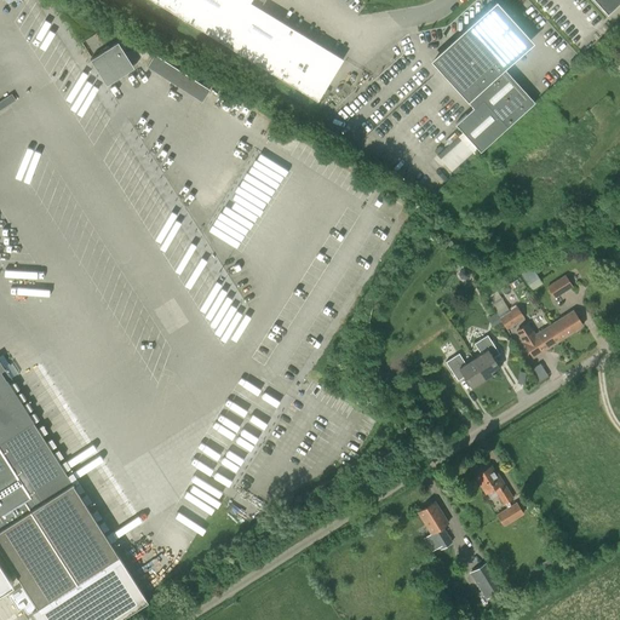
[(151,0),(317,101),(343,59),(257,7),(258,4),(262,6),(265,0),(151,0)]
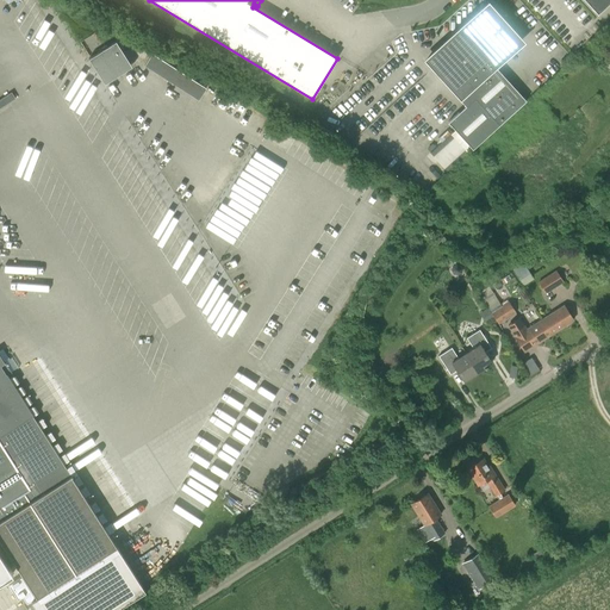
[(609,0),(583,0),(598,16),(609,2),(609,0)]
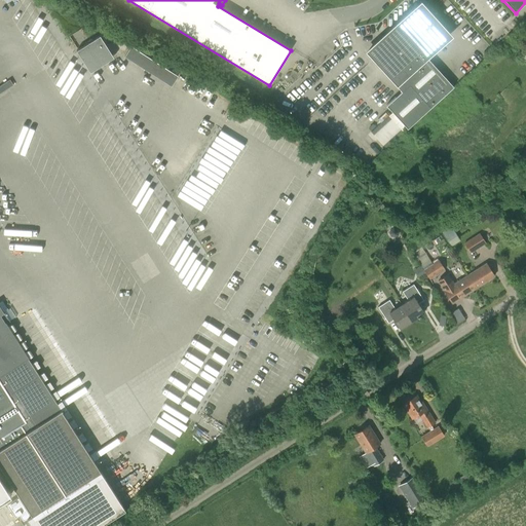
[(372,140),(375,137),(385,148),(430,108),(453,87),(425,57),(433,50),(434,49),(436,47),(437,46),(438,44),(439,42),(440,41),(440,39),(440,37),(440,36),(441,35),(441,34),(440,33),(440,31),(440,29),(439,27),(439,26),(438,24),(437,22),(436,21),(434,20),(433,17),(431,17),(429,16),(428,15),(427,15),(426,14),(424,14),(423,13),(421,13),(419,13),(417,13),(415,13),(414,13),(412,14),(410,15),(408,16),(407,16),(406,17),(405,19),(367,53),(402,92),(386,106),(392,112),(368,135),(372,140)]
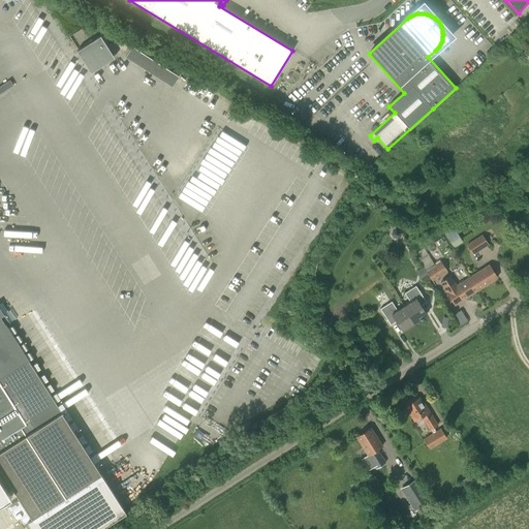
[(100,35),(76,51),(86,66),(91,72),(115,58),(110,51),(100,35)]
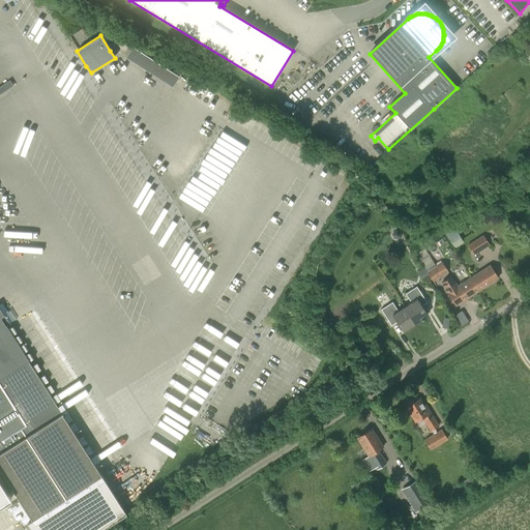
[(131,46),(127,54),(125,56),(172,86),(174,84),(179,76),(131,46)]
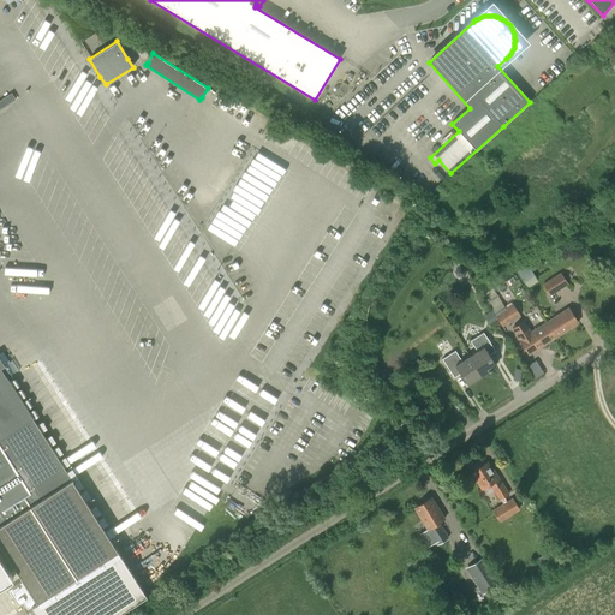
[(571,57),(563,63),(567,66),(574,60),(571,57)]
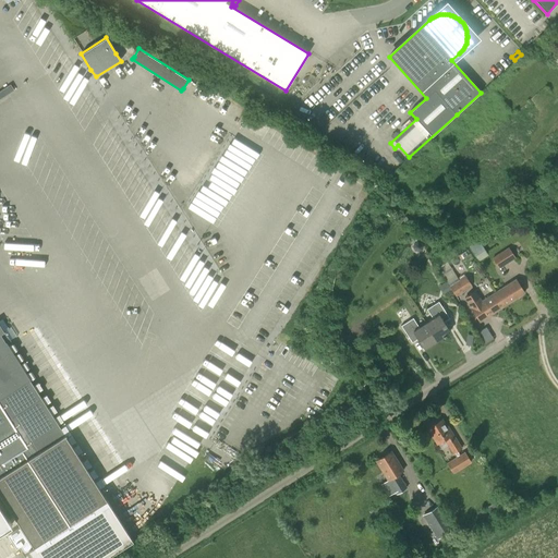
[(230,136),(189,209),(244,240),(286,167),(230,136)]
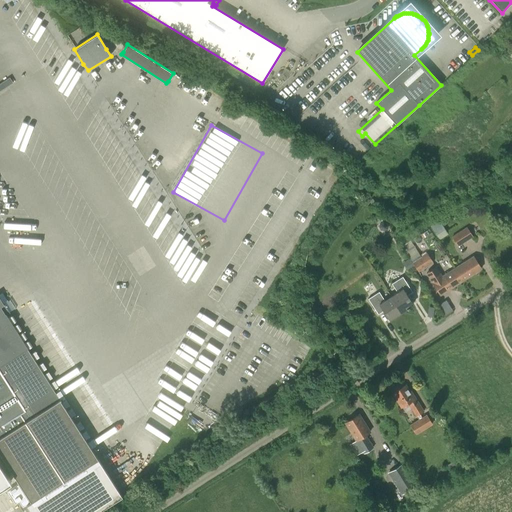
[(432,228),(439,240),(447,235),(440,223),(432,228)]
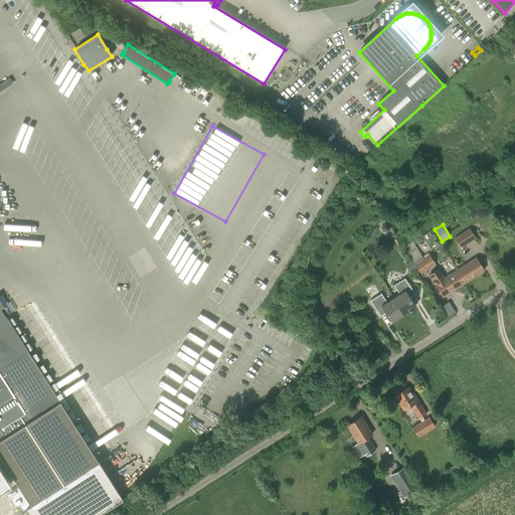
[(469,228),(454,238),(461,248),(476,238),(469,228)]
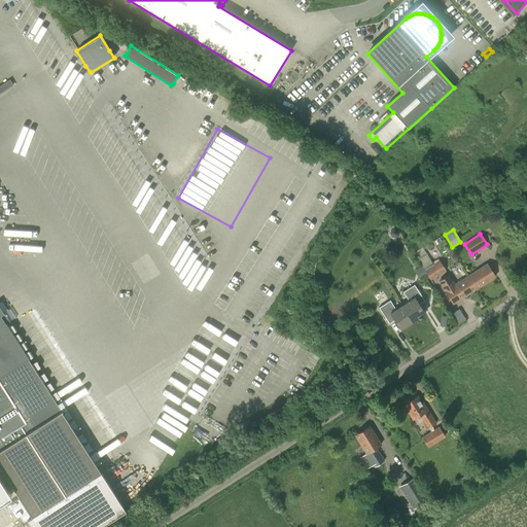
[(438,259),(433,264),(429,257),(420,264),(430,280),(446,271),(438,259)]
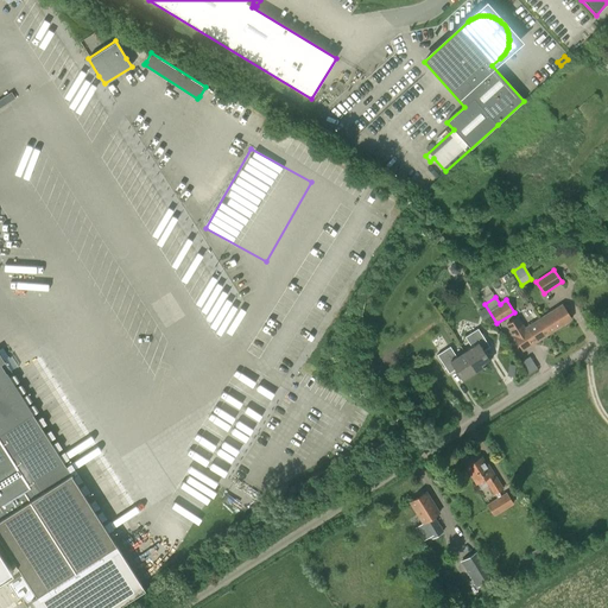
[(562,304),(540,318),(550,334),(571,320),(562,304)]
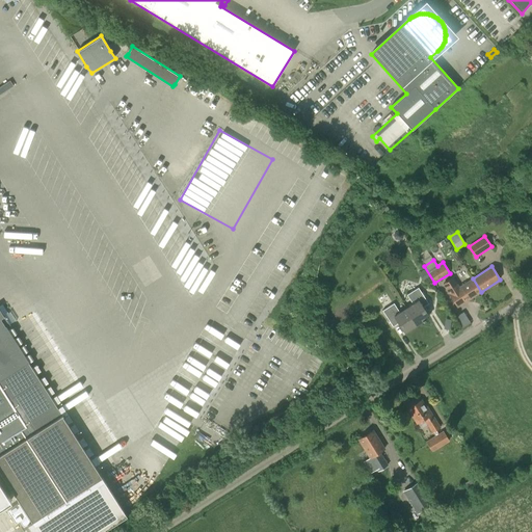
[(418,273),(423,282),(430,276),(425,269),(418,273)]
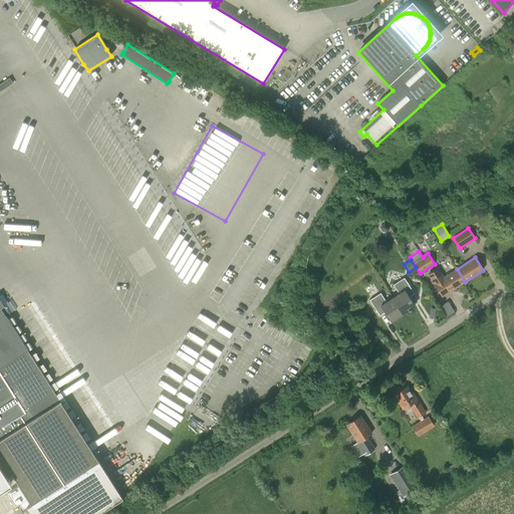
[(465,282),(457,269),(444,278),(438,269),(429,275),(443,296),(465,282)]
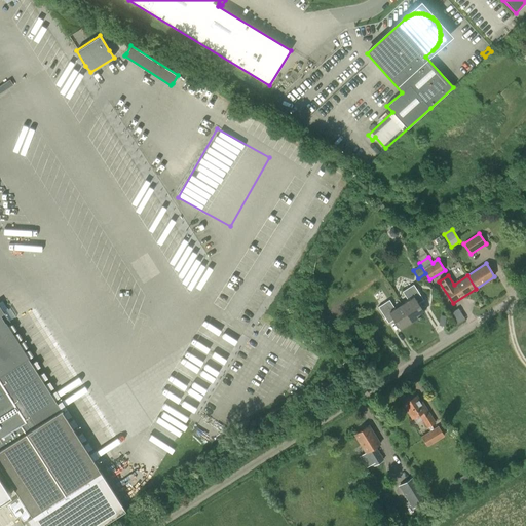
[(408,300),(402,304),(412,321),(424,313),(416,300),(422,297),(414,285),(403,292),(408,300)]
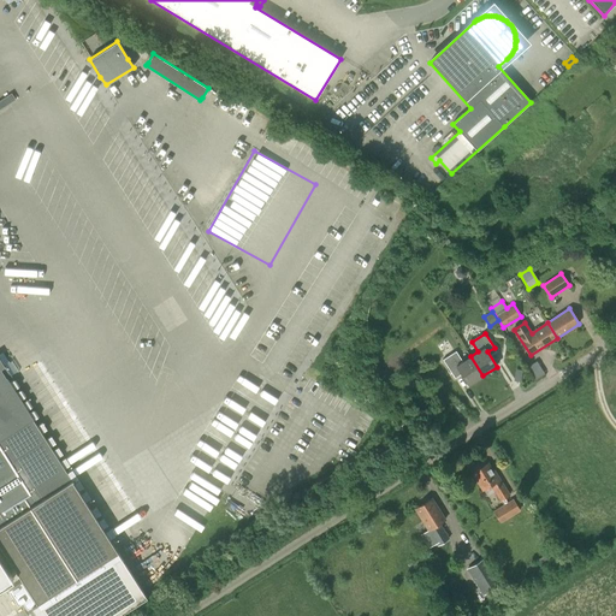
[(483,375),(471,356),(463,361),(456,351),(443,360),(452,374),(458,371),(468,385),(483,375)]
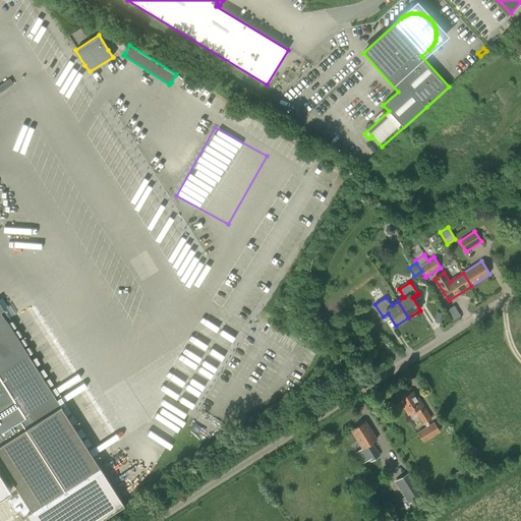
[(87,447),(82,441),(80,438),(77,431),(72,424),(68,418),(66,415),(62,409),(60,405),(56,399),(54,396),(51,391),(48,387),(45,381),(43,378),(39,371),(35,366),(32,360),(29,355),(24,349),(22,347),(19,341),(17,338),(13,333),(11,330),(8,324),(6,321),(3,316),(1,312),(4,310),(0,303),(0,498),(11,490),(0,472),(0,461),(32,511),(27,514),(32,520),(101,520),(124,506),(124,505),(94,457),(93,456),(89,450),(87,447)]
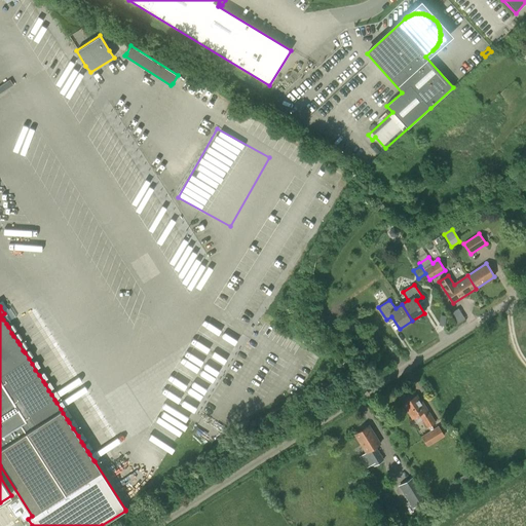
[(460,308),(451,311),(456,324),(465,320),(460,308)]
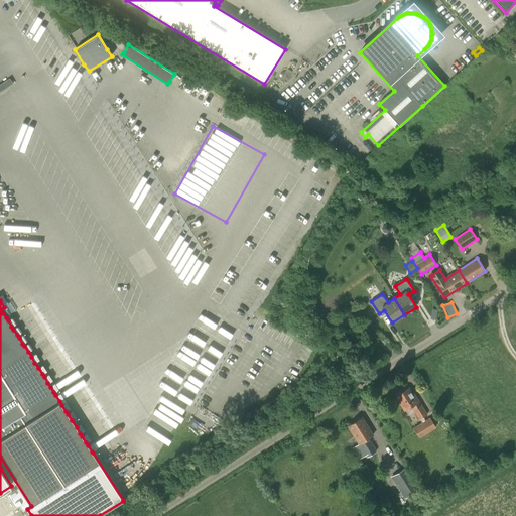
[(312,306),(308,315),(320,319),(324,310),(312,306)]
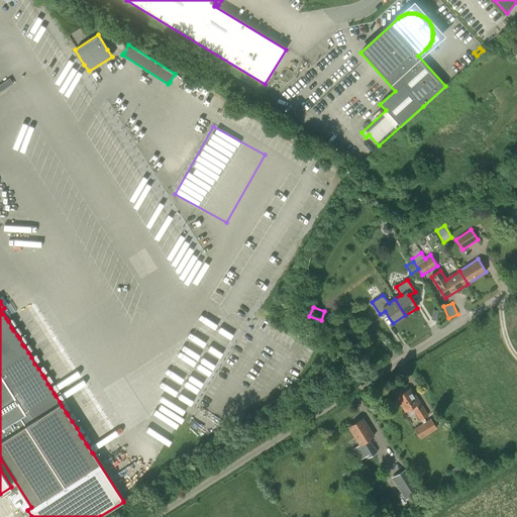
[(412,407),(422,423),(426,421),(424,418),(428,415),(415,395),(414,396),(409,389),(397,397),(406,411),(412,407)]
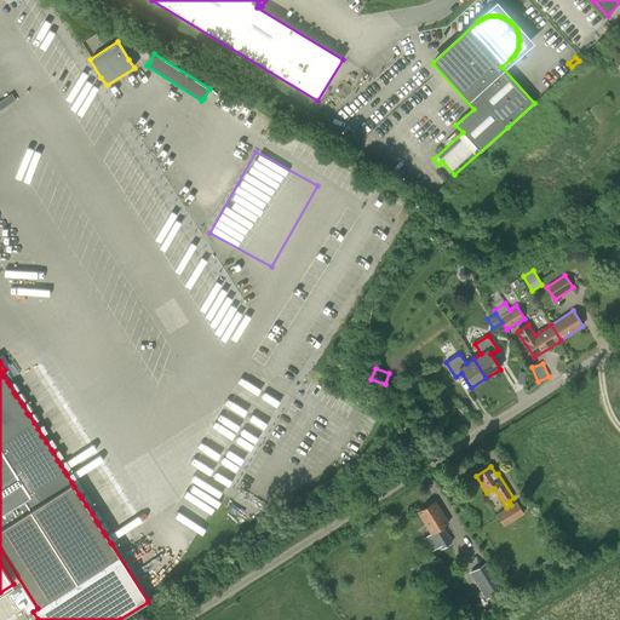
[(452,541),(443,526),(448,523),(435,501),(418,512),(431,533),(423,539),(431,551),(438,546),(441,549),(452,541)]
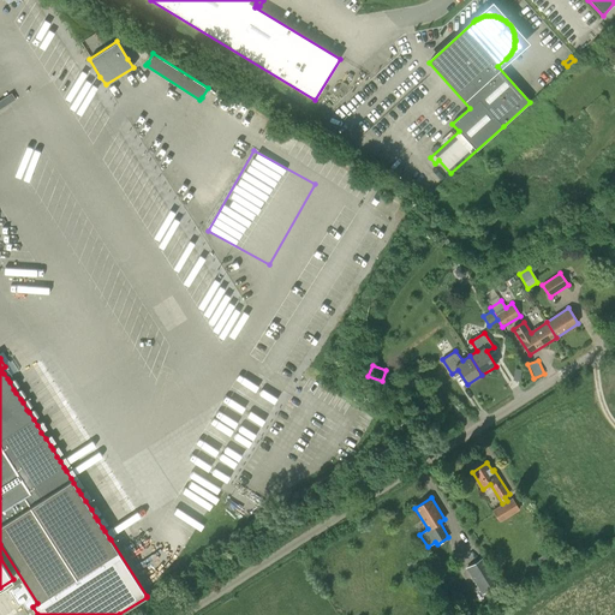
[(507,501),(502,503),(493,511),(500,523),(519,509),(512,497),(507,501)]
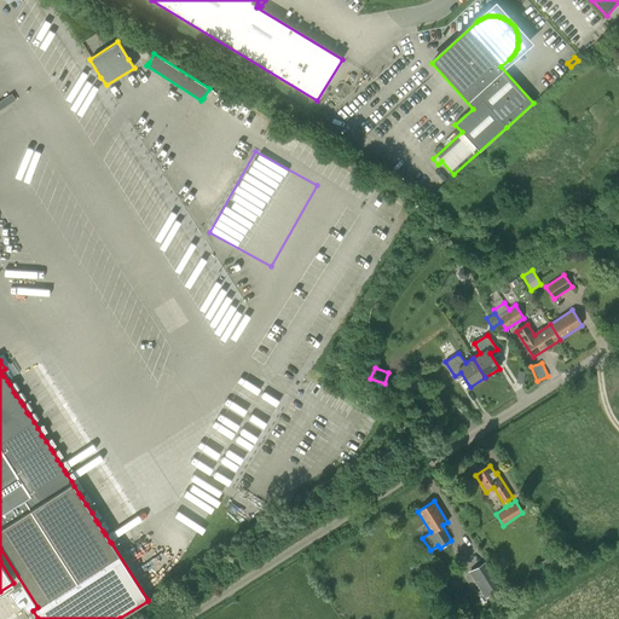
[(542,562),(536,566),(542,576),(560,566),(554,555),(541,561),(542,562)]
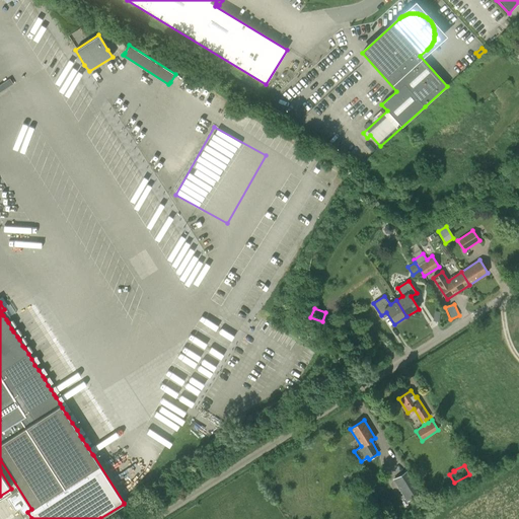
[(392,479),(406,502),(423,492),(409,469),(392,479)]
